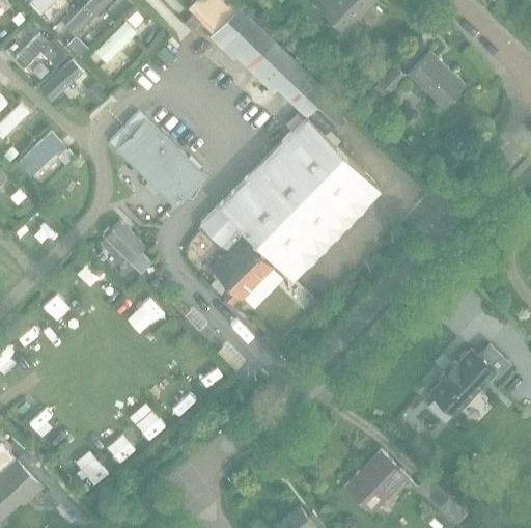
[(40,15),(55,0),(33,0),(30,4),(40,15)]
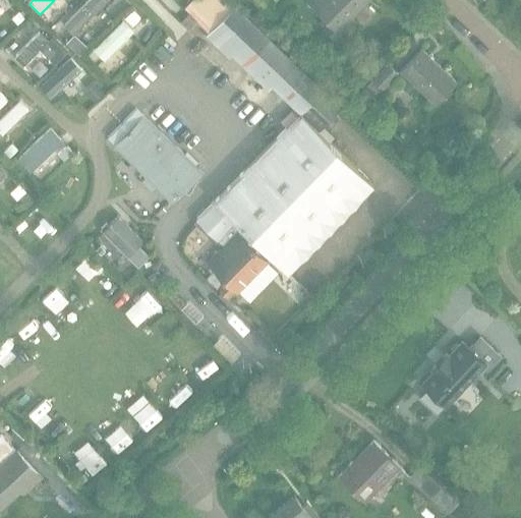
[(68,38),(104,4),(99,0),(90,0),(60,29),(68,38)]
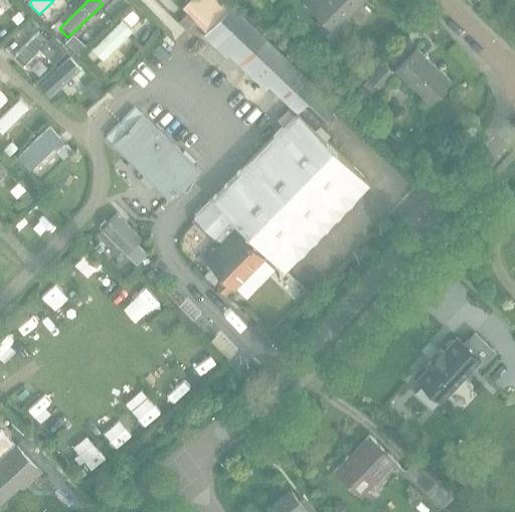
[(320,32),(330,41),(348,23),(346,21),(364,2),(361,0),(323,0),(312,13),(325,26),(320,32)]
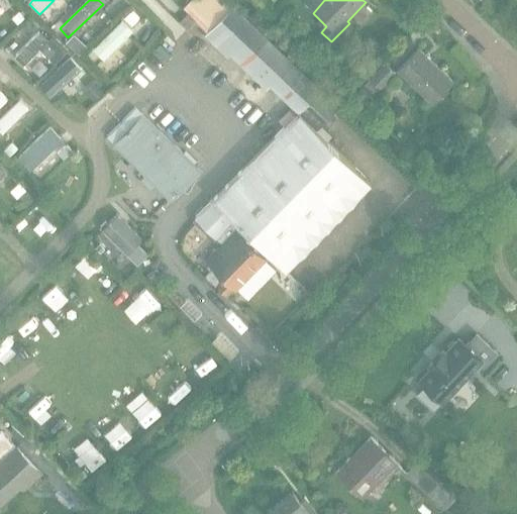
[(300,115),(322,92),(235,8),(209,35),(268,91),(271,88),(300,115)]
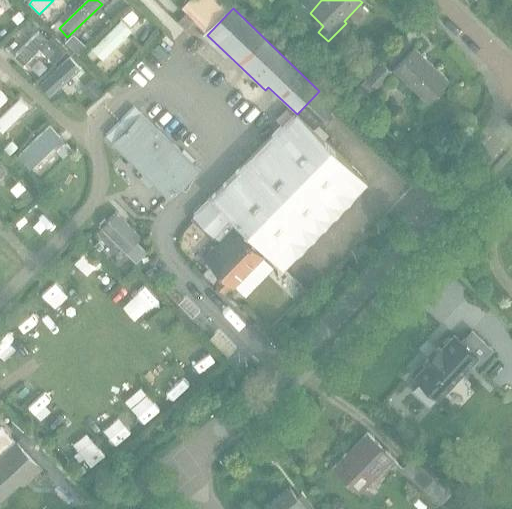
[(101,61),(130,33),(120,22),(91,51),(101,61)]
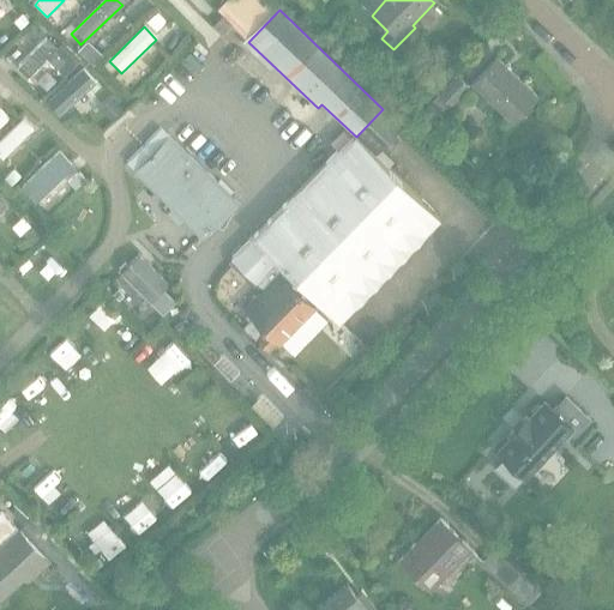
[(46,61),(64,78),(78,64),(60,47),(56,50),(46,40),(16,71),(26,82),(46,61)]
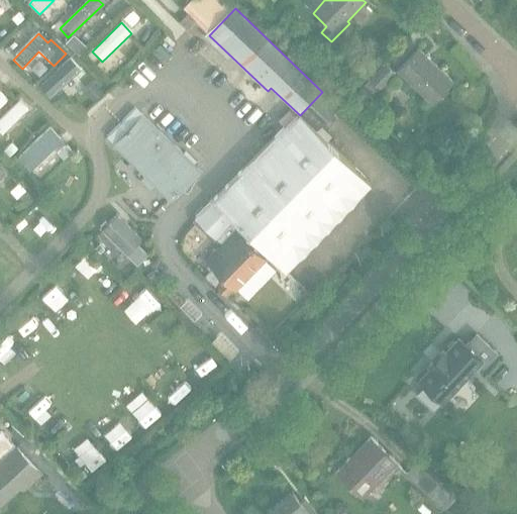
[(397,74),(430,106),(451,85),(418,52),(397,74)]
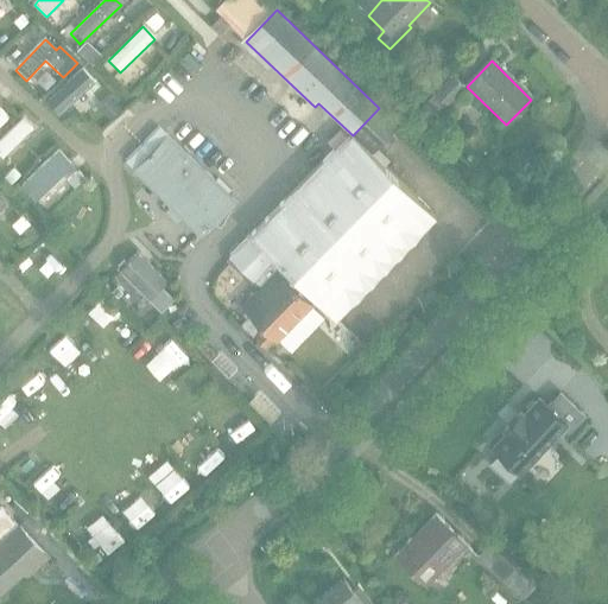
[(58,116),(94,84),(81,70),(46,102),(58,116)]
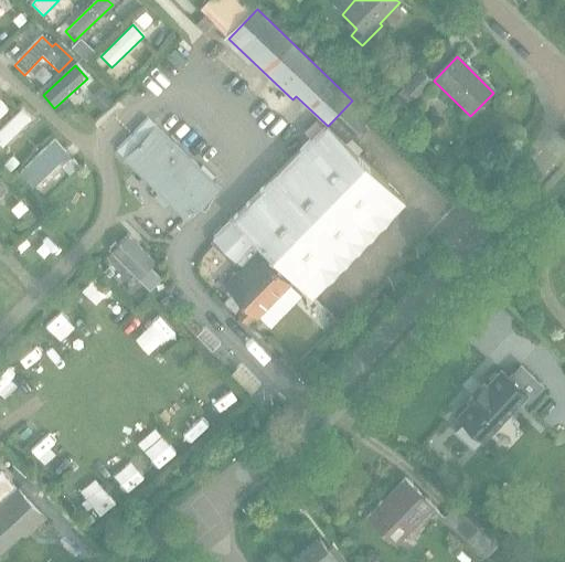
[(402,89),(414,102),(432,83),(419,72),(402,89)]
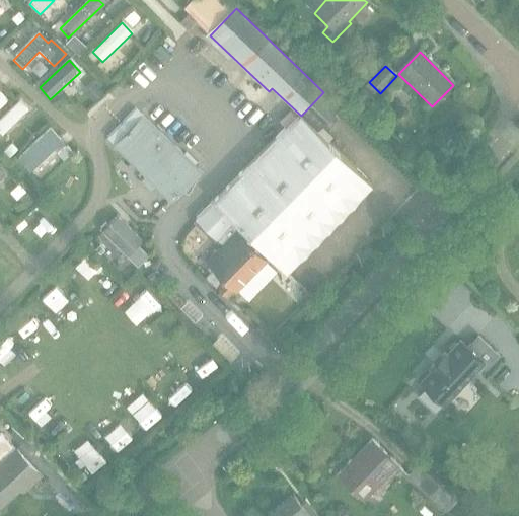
[(216,240),(230,226),(235,222),(286,273),(372,188),(317,132),(341,109),(323,92),(301,116),(196,221),(216,240)]
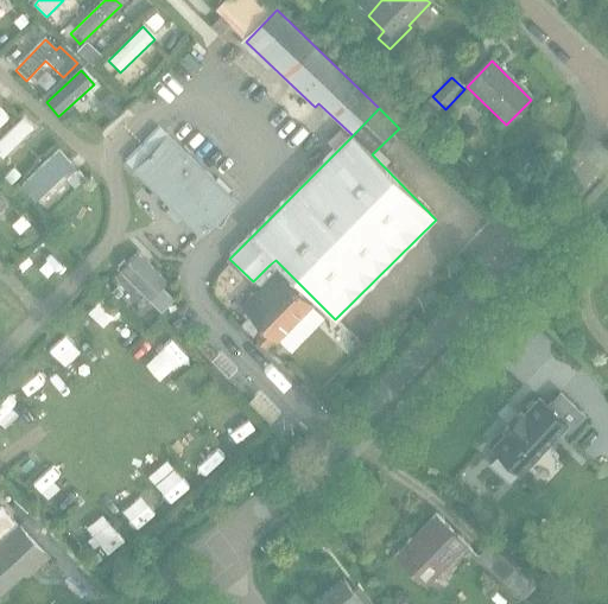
[(0,157),(2,159),(32,129),(23,120),(0,141),(0,157)]
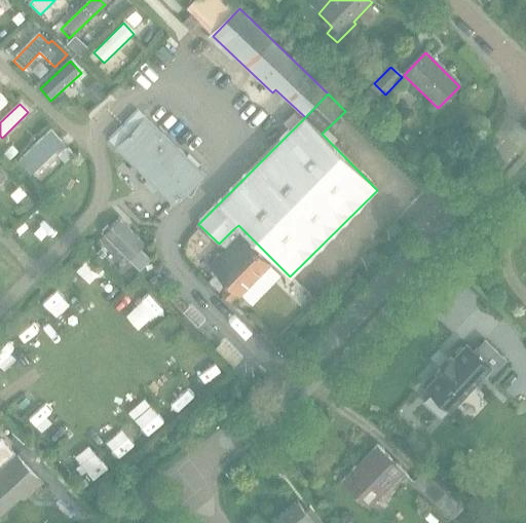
[(110,141),(175,204),(203,176),(139,111),(110,141)]
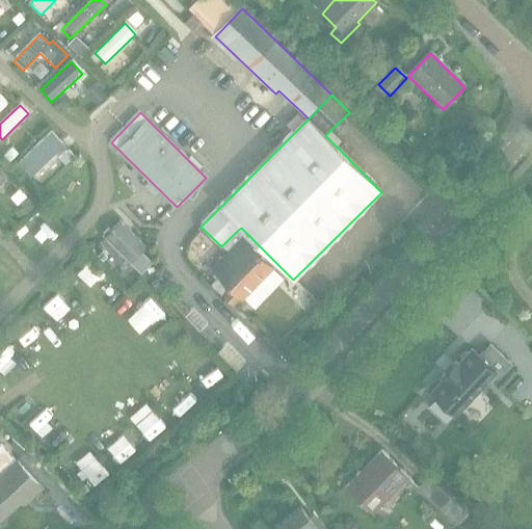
[(34,165),(57,142),(49,134),(26,157),(34,165)]
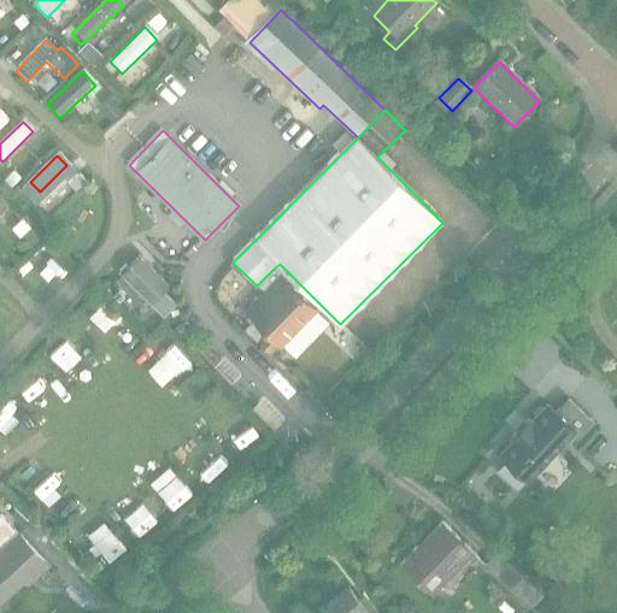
[(122,275),(152,305),(169,287),(140,257),(122,275)]
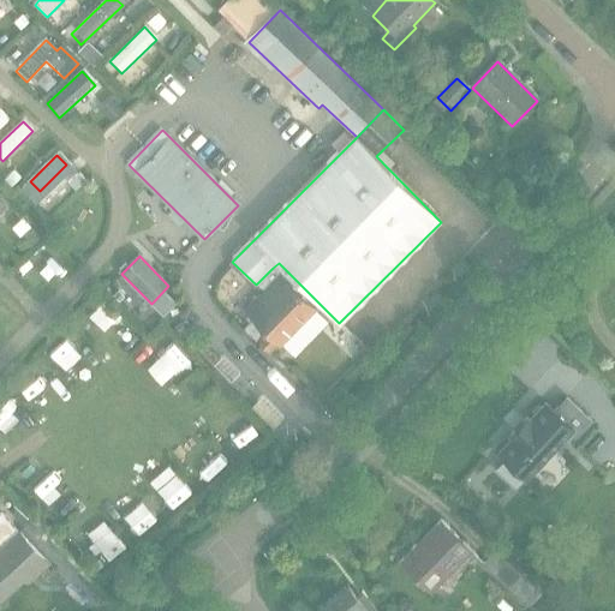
[(273,268),(256,285),(263,292),(243,312),(252,322),(244,331),(267,354),(275,345),(278,347),(315,310),(273,268)]
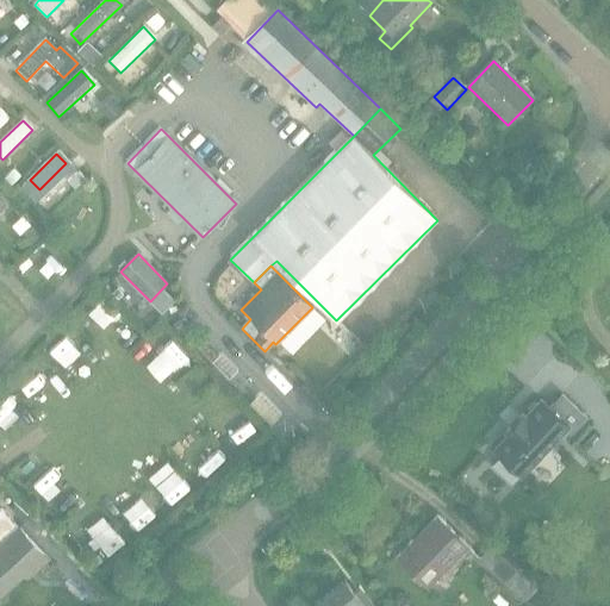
[(570,433),(583,418),(561,398),(548,411),(540,404),(495,451),(500,458),(491,469),(509,485),(518,474),(521,476),(533,463),(541,472),(551,460),(543,453),(565,429),(570,433)]
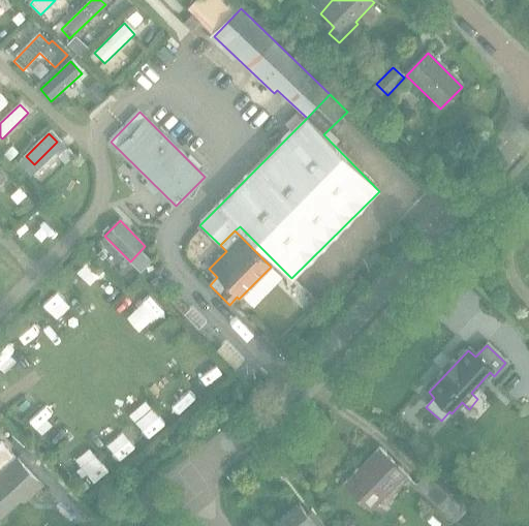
[(0,517),(37,483),(0,443),(0,517)]
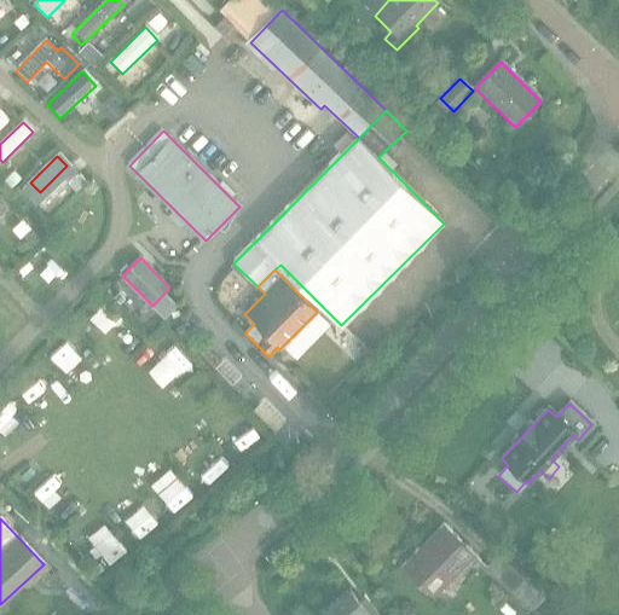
[(447,584),(453,590),(461,582),(455,576),(473,557),(443,527),(401,567),(433,598),(447,584)]
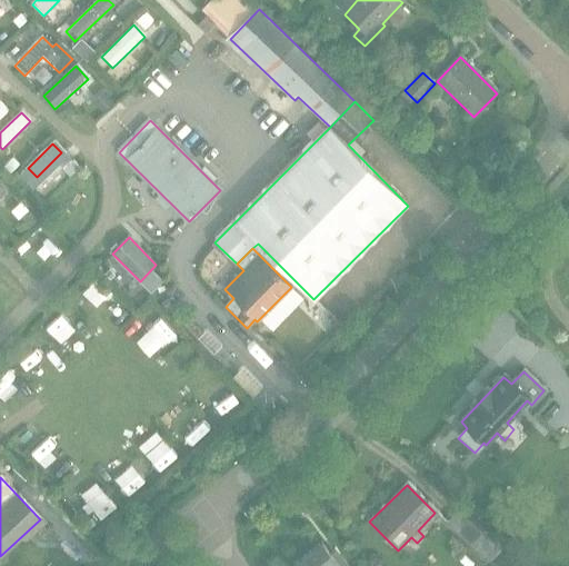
[(446,525),(488,564),(499,552),(457,513),(446,525)]
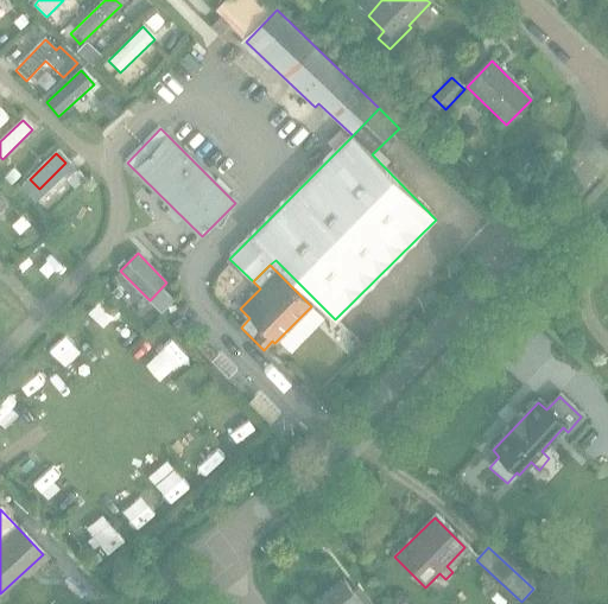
[(369,603),(356,587),(352,592),(343,582),(317,603),(369,603)]
